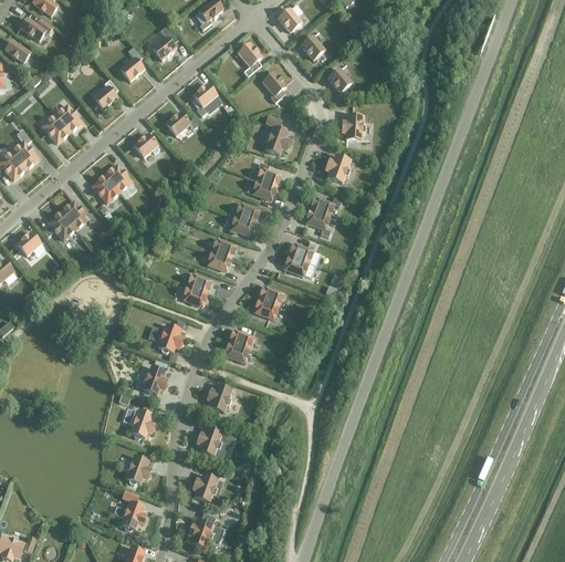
[(43,10),(50,14),(56,6),(49,0),(33,0),(32,2),(39,7),(38,8),(42,11),(43,10)]
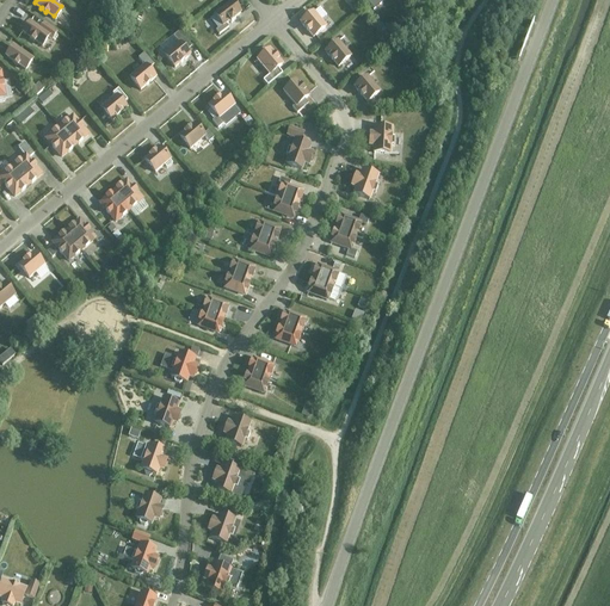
[(226,24),(223,20),(228,18),(229,19),(234,16),(233,14),(239,10),(232,0),(229,0),(214,11),(221,22),(214,26),(216,31),(226,24)]
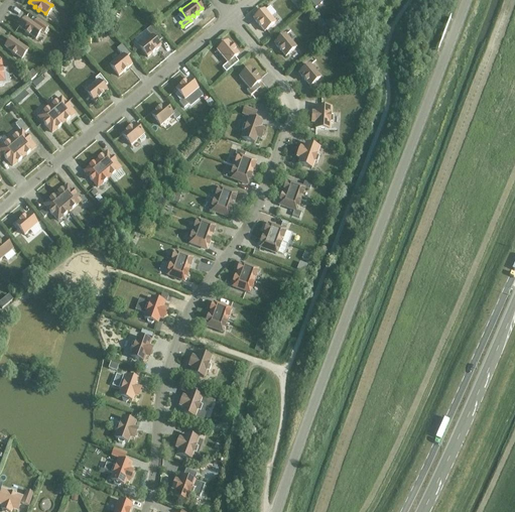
[(260,24),(263,28),(273,20),(263,7),(253,16),(256,20),(259,24),(260,24)]
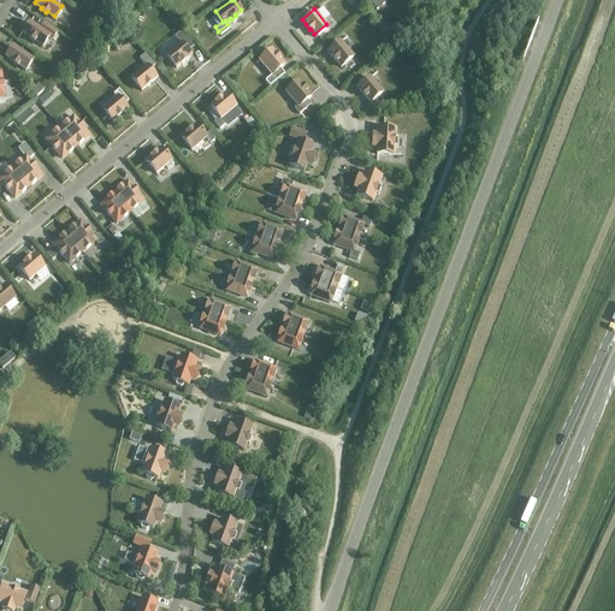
[(34,37),(41,42),(47,34),(48,33),(39,27),(29,19),(22,29),(29,34),(28,35),(33,39),(34,37)]
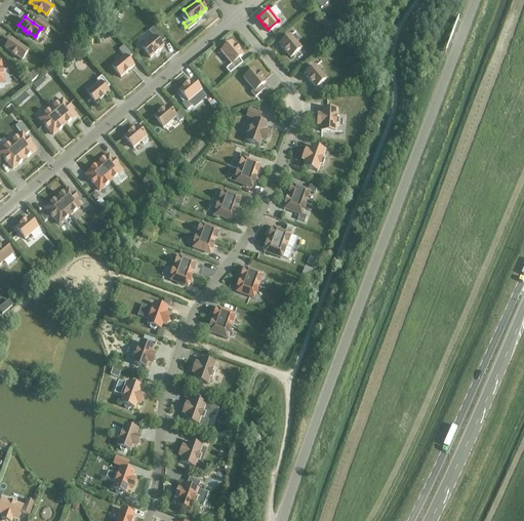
[(37,17),(33,23),(41,28),(40,29),(43,31),(47,25),(37,17)]
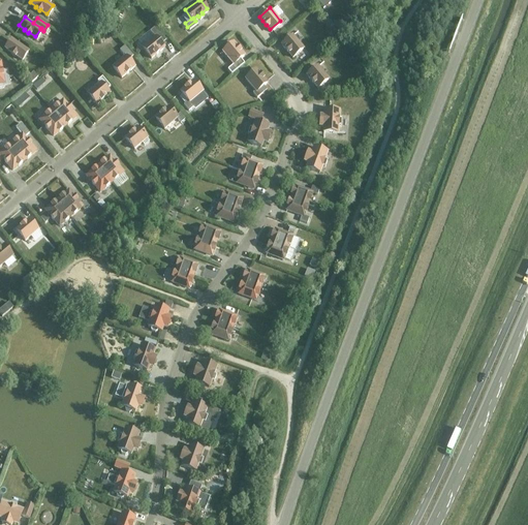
[(154,34),(142,44),(150,56),(155,52),(158,49),(163,44),(157,38),(162,34),(154,24),(149,28),(154,34)]
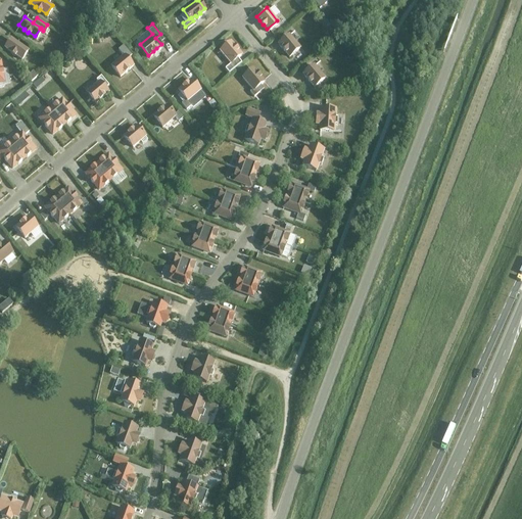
[(284,49),(288,54),(298,45),(288,33),(278,41),(281,46),(284,50),(284,49)]
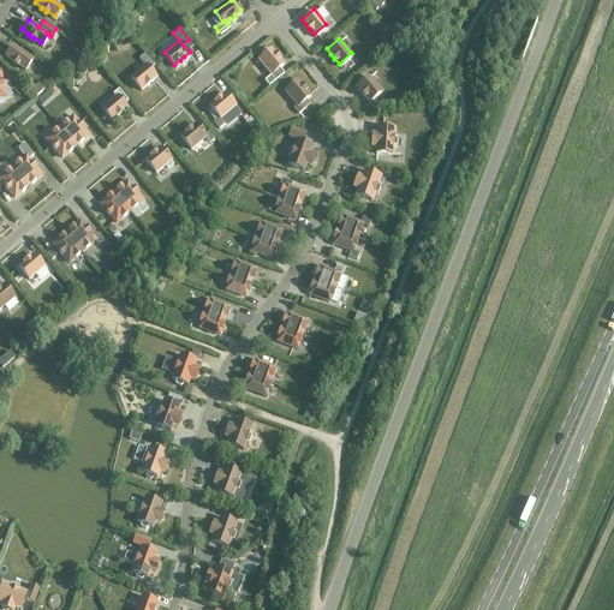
[(17,61),(24,67),(31,57),(12,43),(5,53),(12,58),(11,59),(16,63),(17,61)]
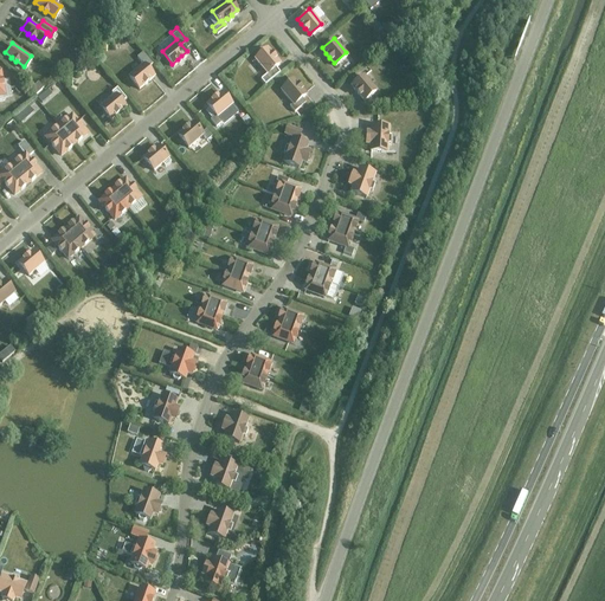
[(266,45),(253,56),(266,70),(259,76),(264,82),(276,72),(271,68),(278,60),(275,56),(270,51),(266,45)]
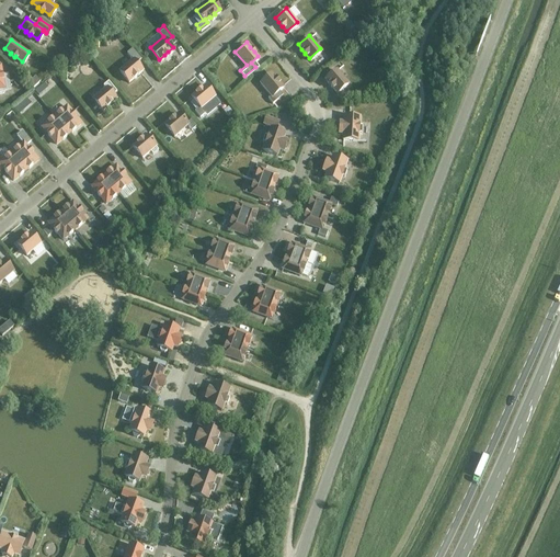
[(141,68),(135,60),(140,56),(130,45),(126,49),(132,57),(118,68),(127,79),(133,76),(137,72),(141,68)]
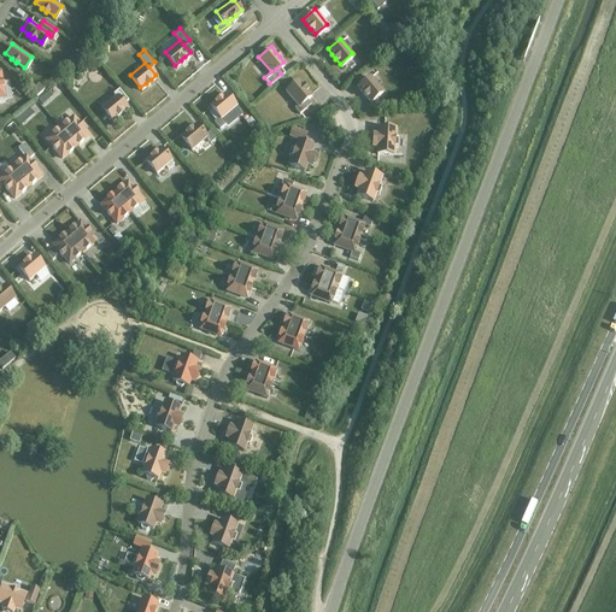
[(365,94),(369,99),(382,89),(369,74),(357,84),(362,89),(361,89),(365,94)]
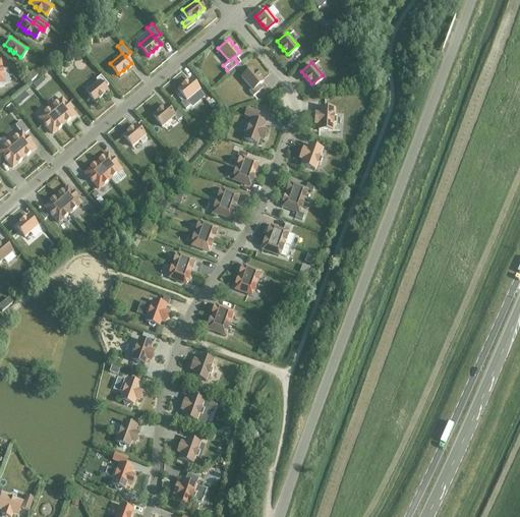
[(15,66),(10,71),(15,76),(20,72),(15,66)]
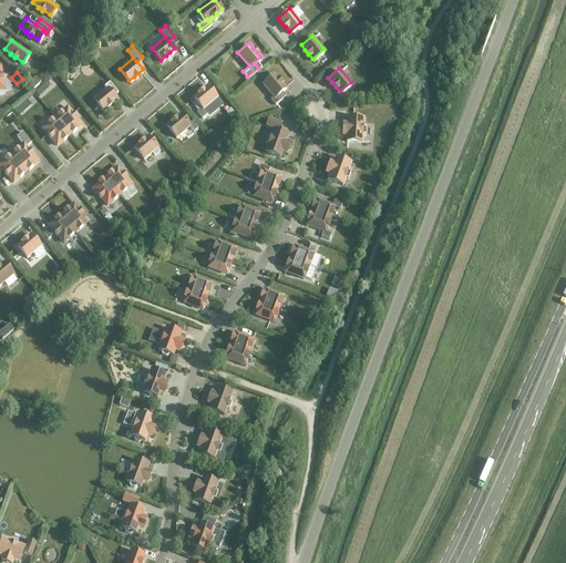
[(277,77),(274,72),(261,81),(273,94),(269,96),(274,102),(280,96),(277,92),(285,85),(281,81),(277,77)]
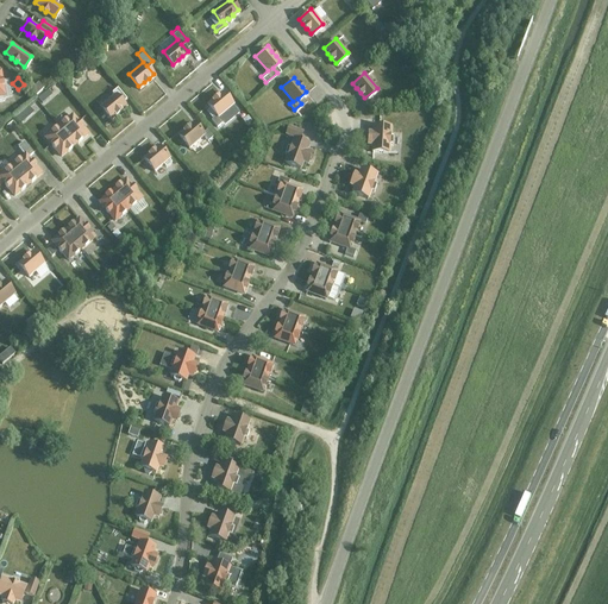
[(110,117),(125,105),(118,95),(121,92),(117,85),(111,90),(113,93),(100,105),(110,117)]
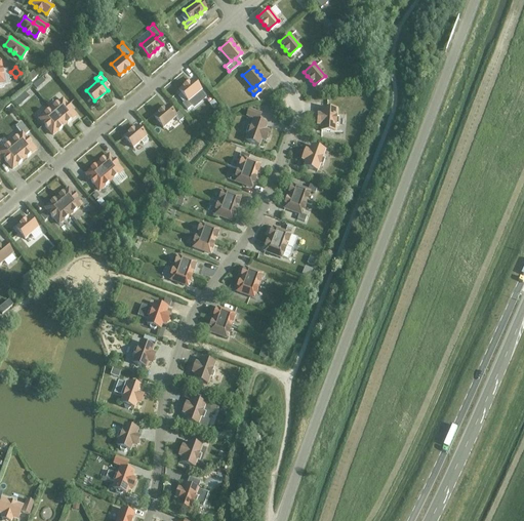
[(191,103),(188,98),(200,88),(191,77),(187,81),(183,84),(178,88),(186,96),(180,101),(186,107),(191,103)]
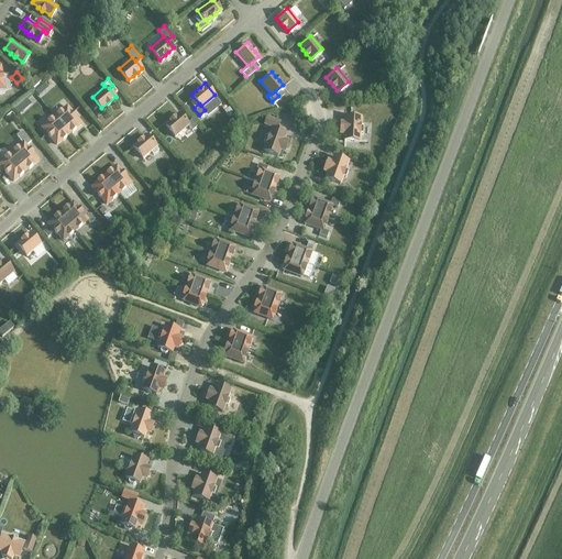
[(20,100),(13,105),(19,110),(24,106),(20,100)]
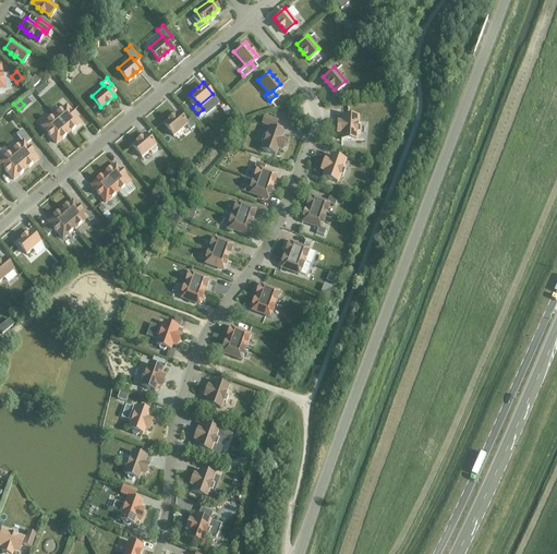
[(53,113),(68,130),(70,128),(74,125),(74,124),(80,120),(74,113),(74,112),(71,109),(65,103),(60,108),(59,107),(56,110),(56,111),(53,113)]
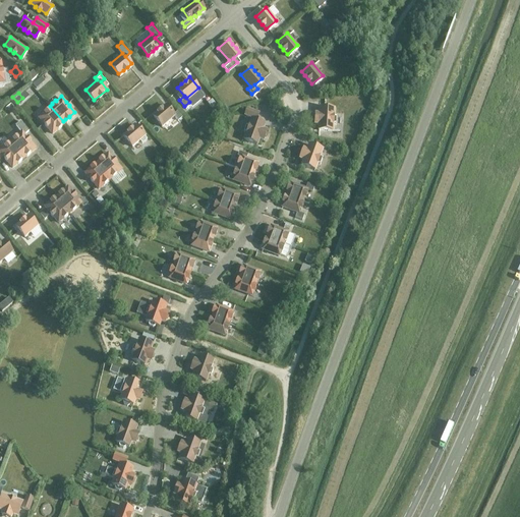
[(177,108),(172,112),(165,103),(160,107),(160,106),(157,110),(152,113),(161,124),(173,113),(177,118),(182,114),(177,108)]
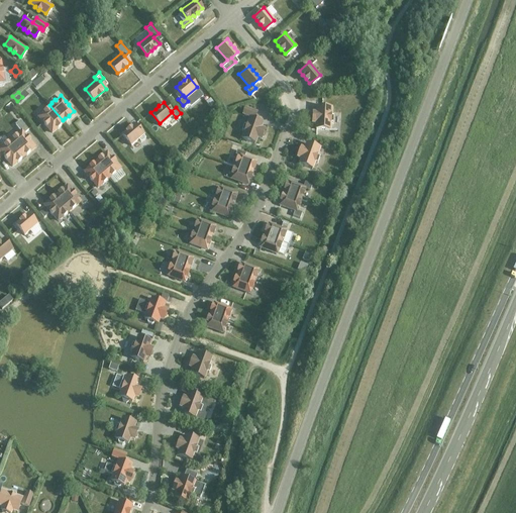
[(60,122),(63,120),(49,105),(46,107),(46,106),(42,109),(43,110),(37,114),(42,120),(45,124),(50,130),(57,125),(57,126),(61,123),(60,122)]
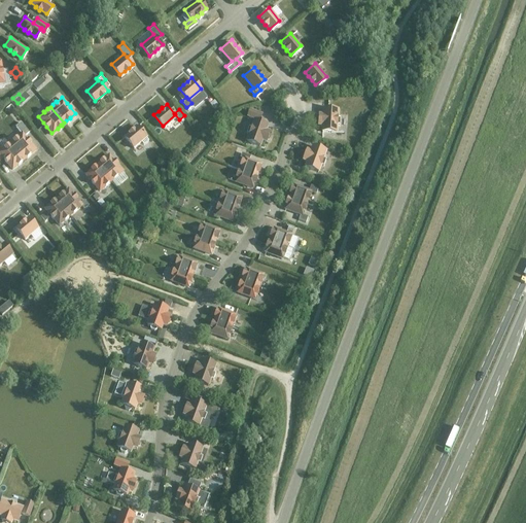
[(260,111),(248,107),(246,113),(254,116),(251,125),(250,125),(248,124),(245,131),(248,132),(246,138),(258,143),(260,137),(265,139),(269,130),(265,129),(267,123),(257,119),(258,117),(260,111)]
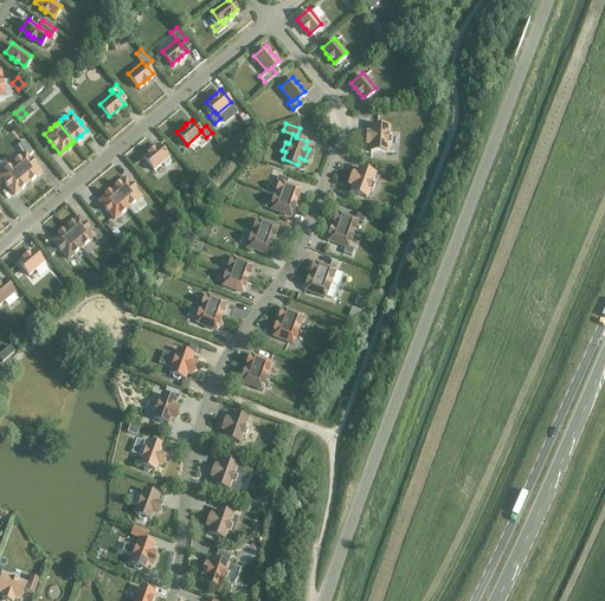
[(369,141),(369,148),(385,149),(386,141),(390,141),(390,133),(387,133),(387,131),(386,131),(387,123),(371,123),(371,130),(366,129),(365,141),(369,141)]
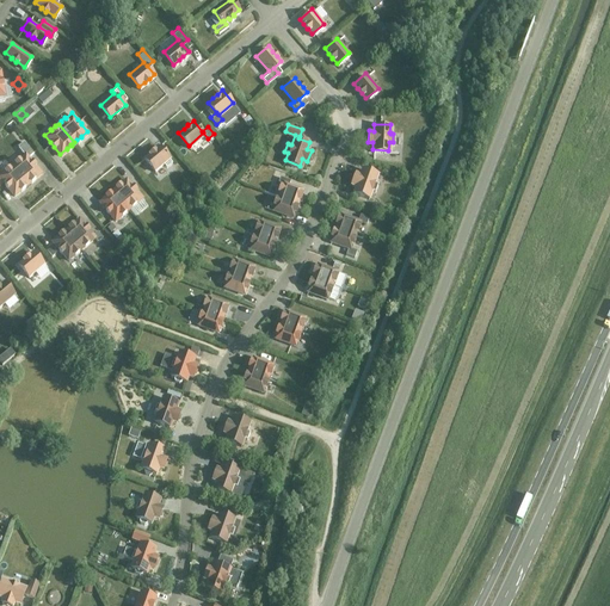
[(31,159),(26,155),(32,150),(23,138),(17,143),(25,153),(18,158),(18,156),(14,160),(14,161),(11,164),(26,181),(30,179),(30,180),(35,177),(34,175),(39,171),(35,164),(31,159)]
